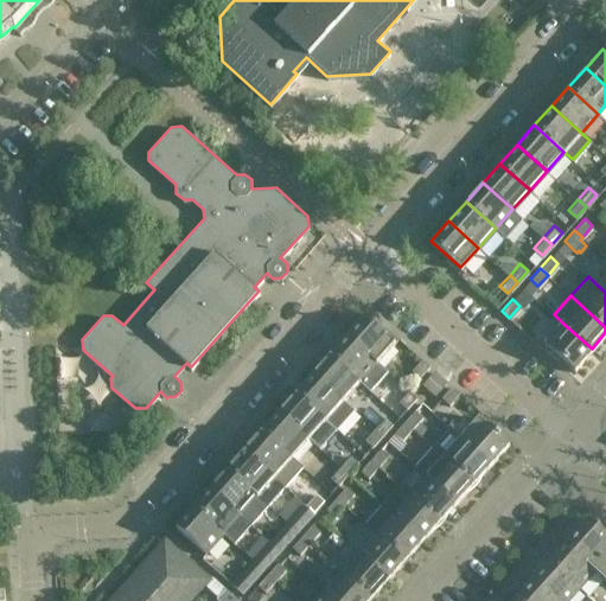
[(365,313),(348,333),(377,360),(395,340),(365,313)]
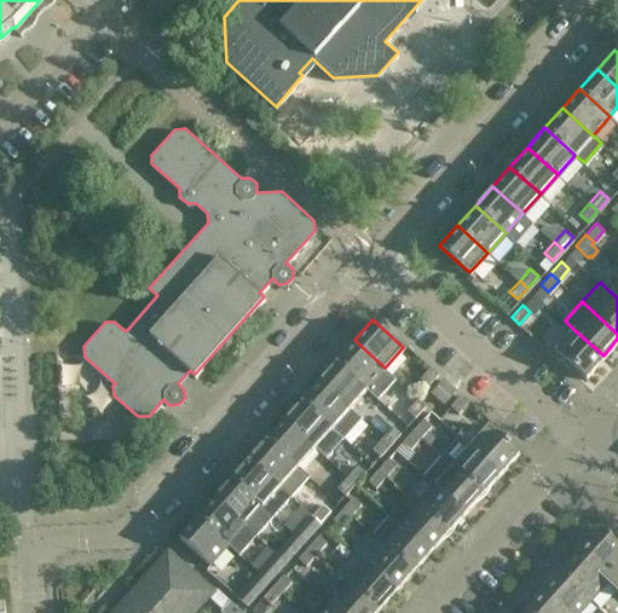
[(604,356),(573,329),(555,348),(585,376),(604,356)]
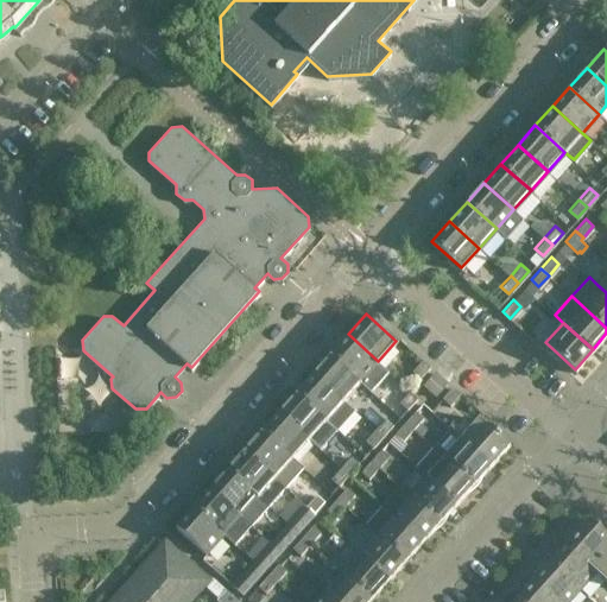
[(378,361),(348,334),(330,353),(361,380),(378,361)]
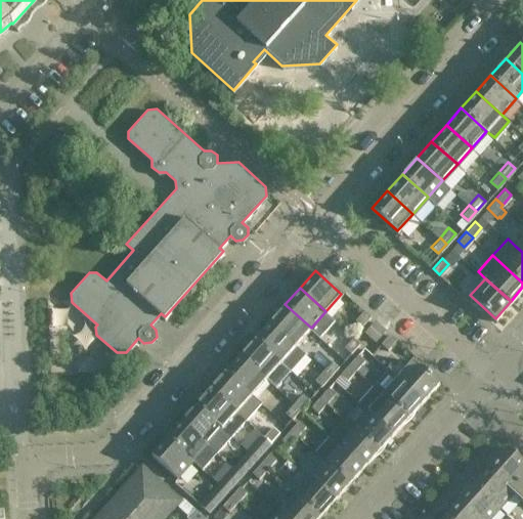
[(311,328),(285,304),(270,320),(296,344),(311,328)]
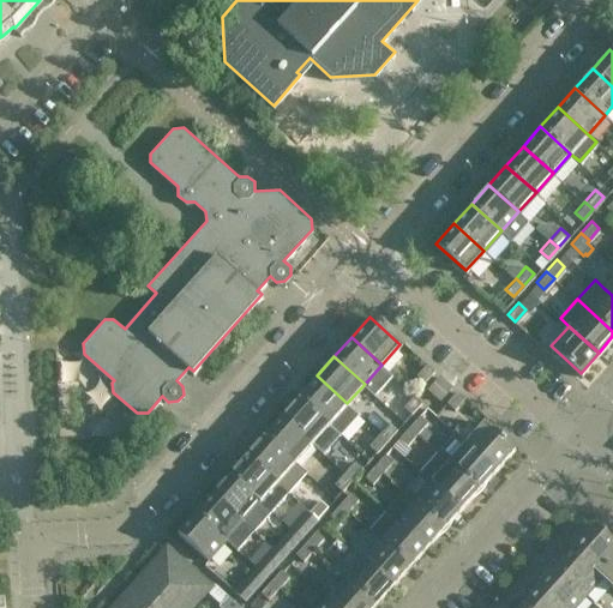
[(433,368),(426,361),(415,373),(424,380),(433,368)]
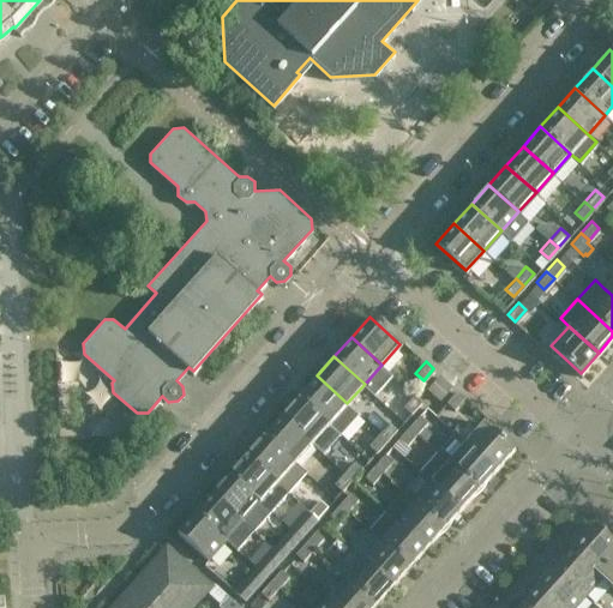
[(438,373),(426,386),(439,397),(451,384),(438,373)]
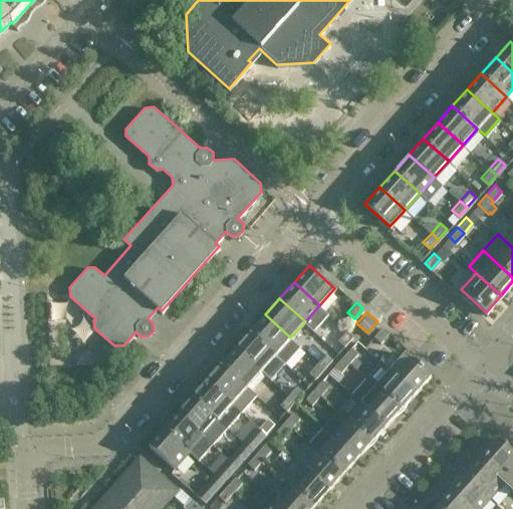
[(290,337),(265,314),(251,330),(276,353),(285,361),(299,345),(290,337)]
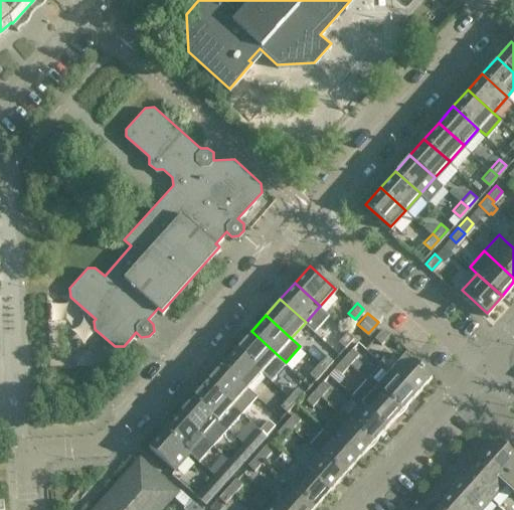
[(382,326),(374,335),(380,341),(389,332),(382,326)]
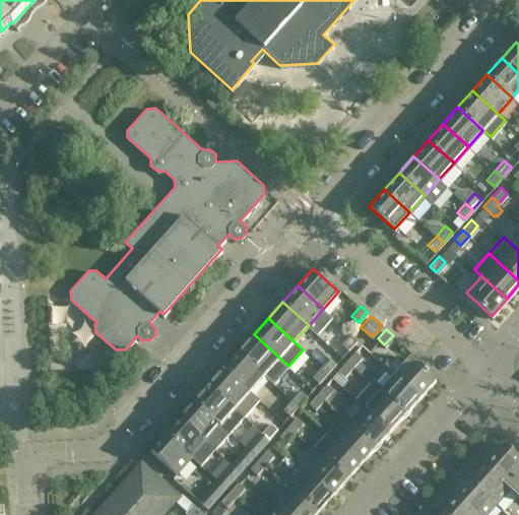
[(341,342),(347,348),(357,338),(349,332),(341,342)]
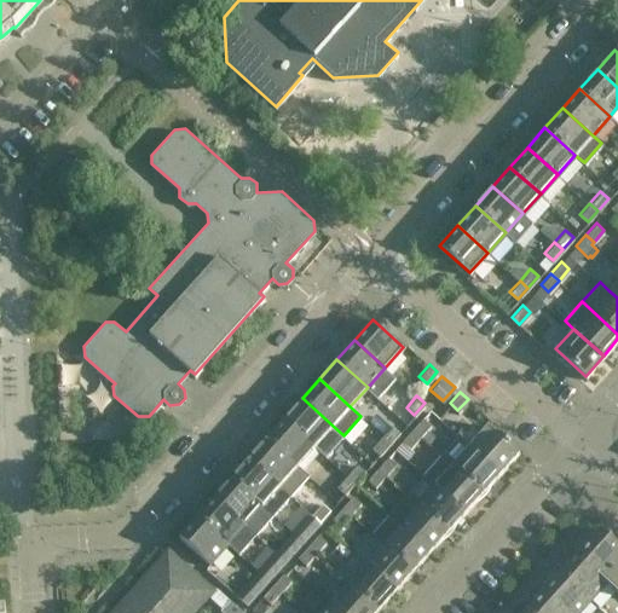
[(333,426),(302,398),(284,418),(315,445),(333,426)]
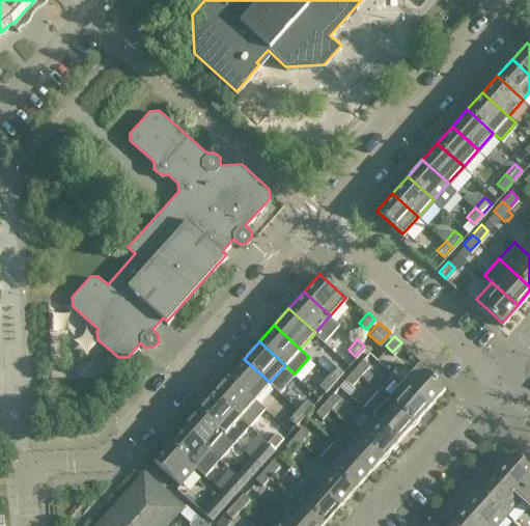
[(369,363),(363,357),(354,366),(361,372),(369,363)]
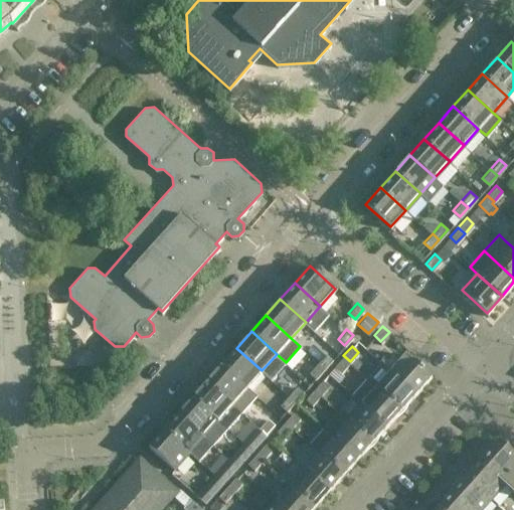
[(262,370),(236,348),(222,364),(247,386),(262,370)]
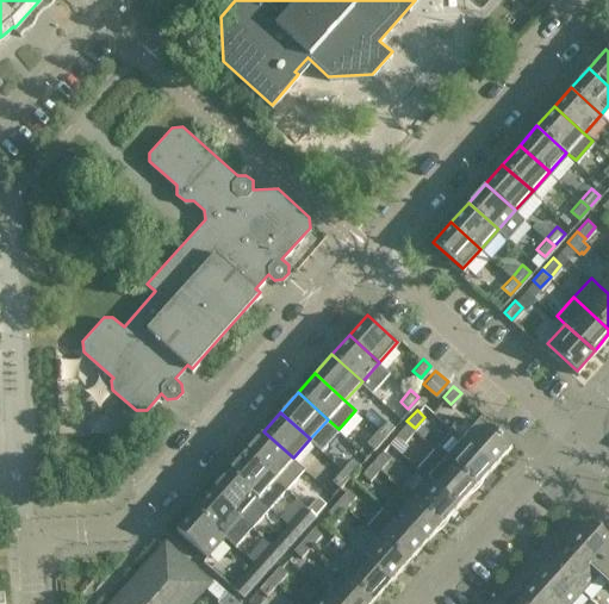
[(384,435),(393,424),(386,417),(377,429),(384,435)]
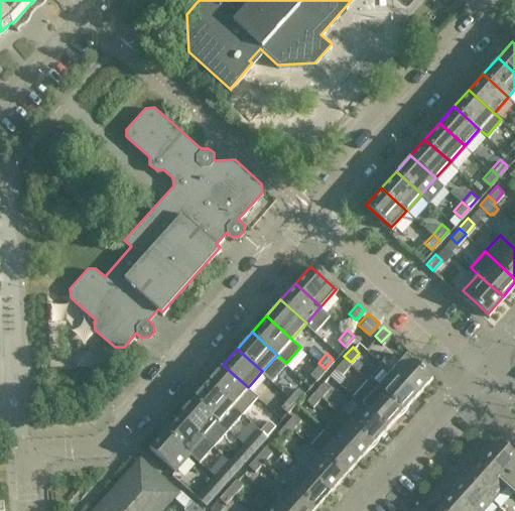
[(407,353),(392,370),(417,392),(432,376),(407,353)]
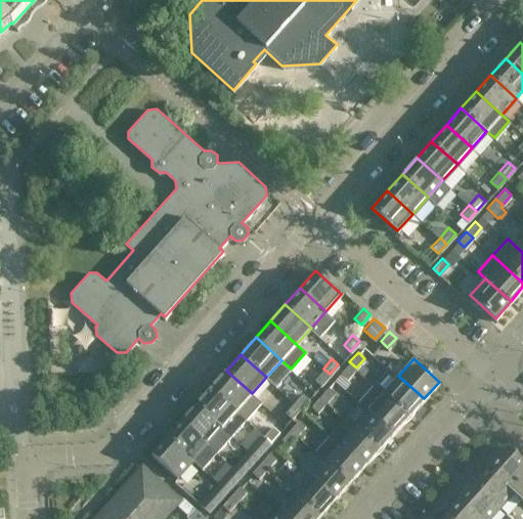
[(356,368),(349,361),(341,372),(347,378),(356,368)]
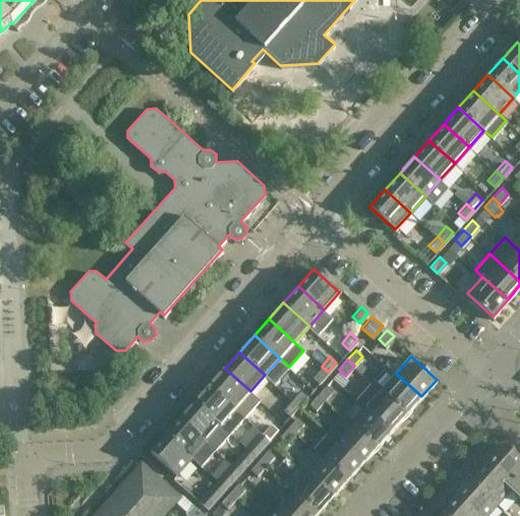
[(328,371),(322,366),(312,376),(319,382),(328,371)]
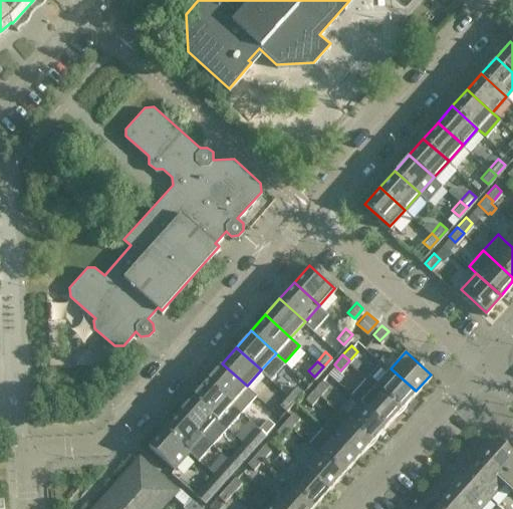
[(247,386),(222,363),(207,379),(241,410),(256,394),(247,386)]
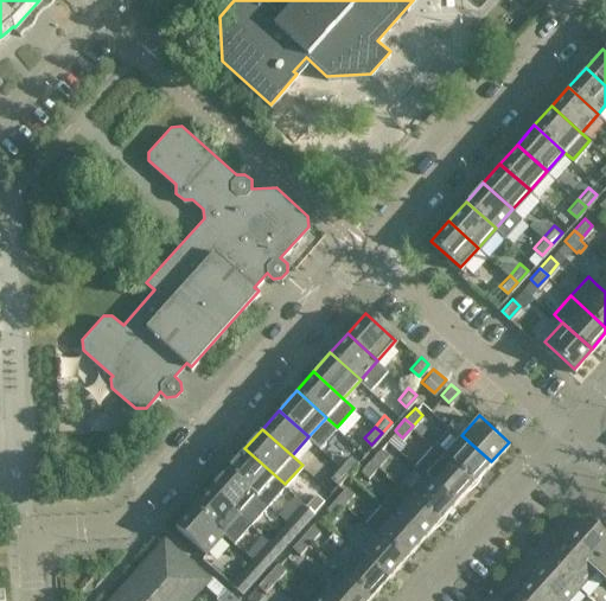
[(461,435),(444,454),(473,480),(491,461),(461,435)]
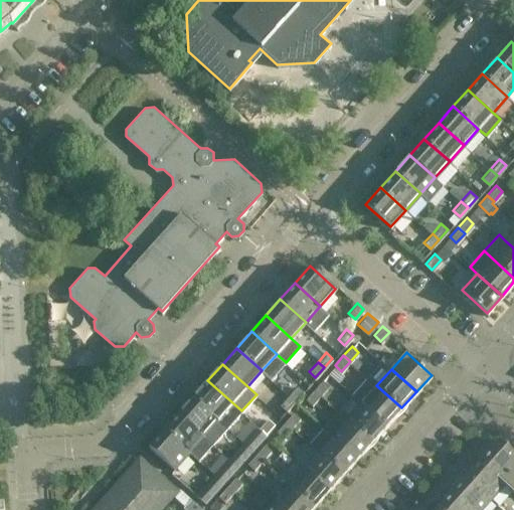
[(314,388),(321,394),(329,384),(323,378),(314,388)]
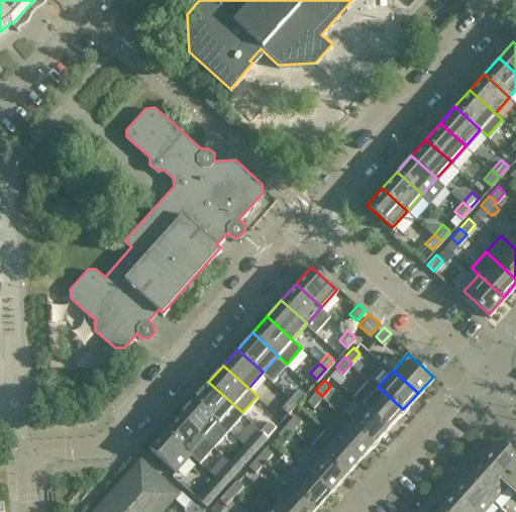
[(242,412),(208,382),(194,398),(228,428),(242,412)]
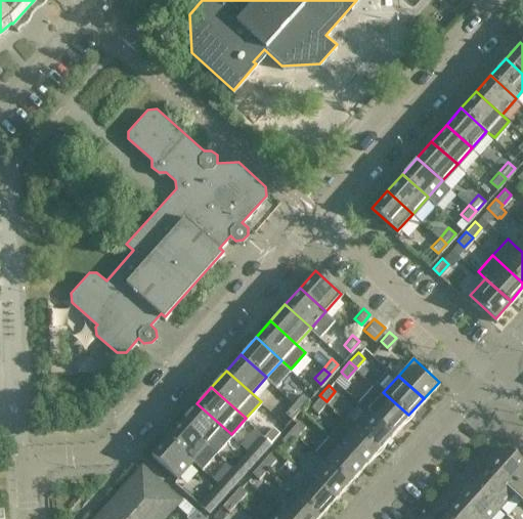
[(294,401),(300,407),(308,398),(302,392),(294,401)]
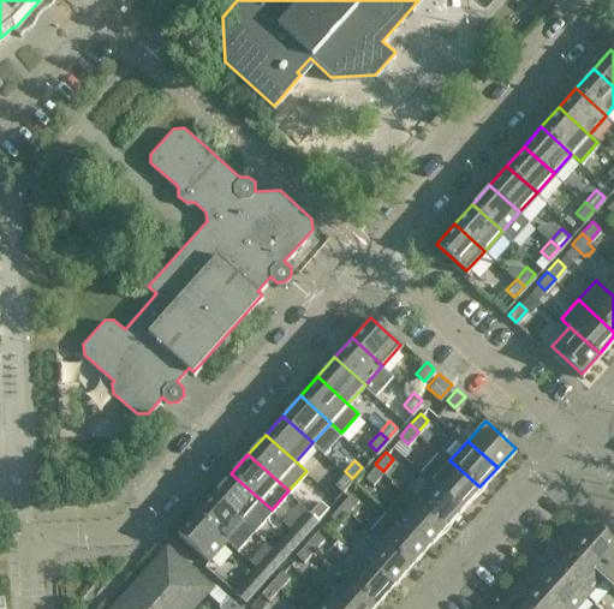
[(449,460),(433,479),(463,507),(480,487),(449,460)]
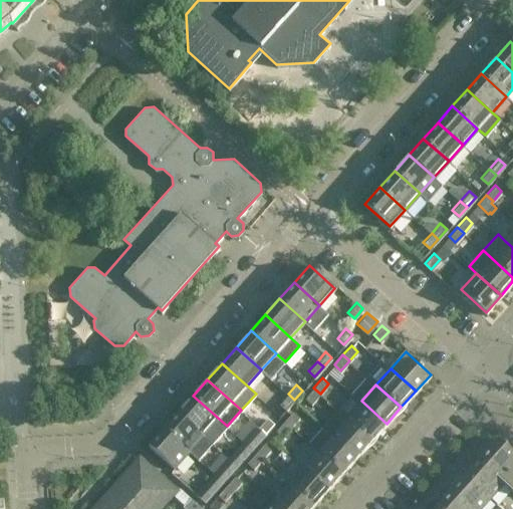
[(313,388),(305,397),(311,403),(320,394),(313,388)]
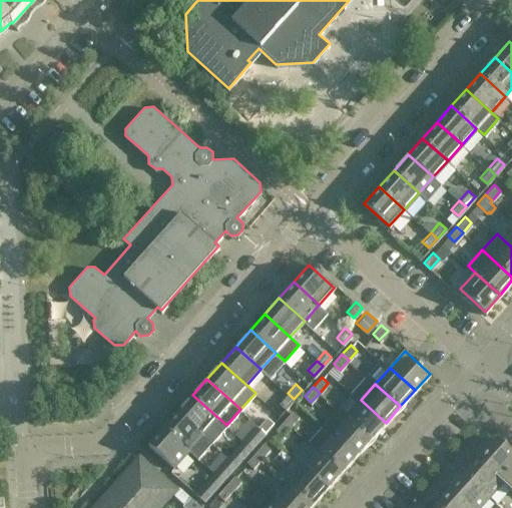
[(279,403),(285,409),(294,399),(288,393),(279,403)]
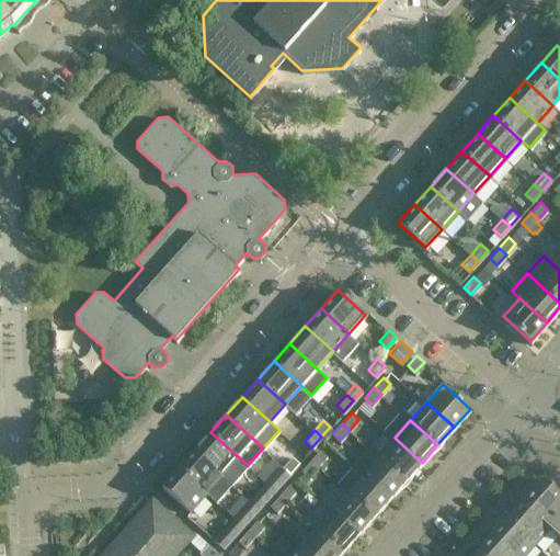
[(210,432),(194,450),(231,483),(248,465),(210,432)]
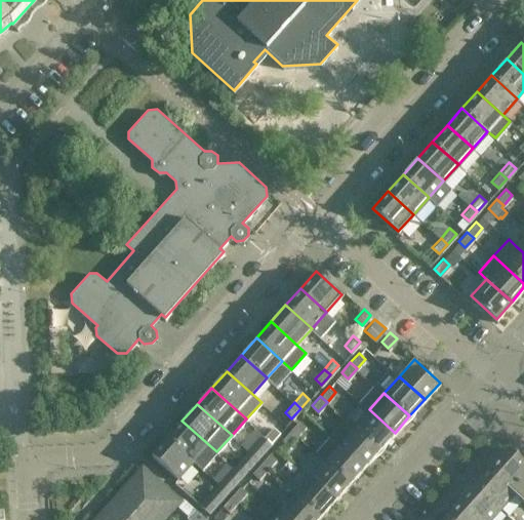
[(369,409),(354,426),(379,449),(395,433),(369,409)]
